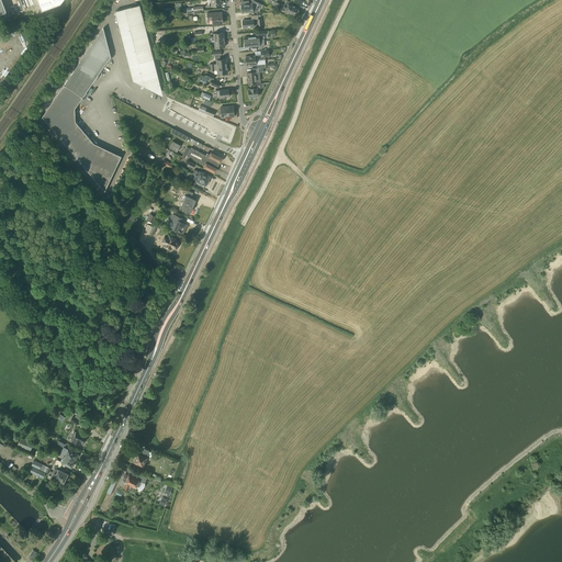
[(62,0),(37,0),(41,10),(60,3),(62,0)]
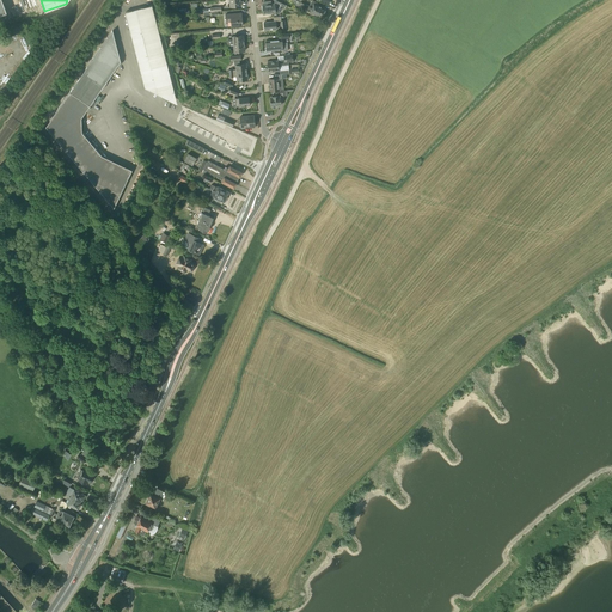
[(310,6),(324,13),(326,8),(317,5),(317,2),(312,0),(310,6)]
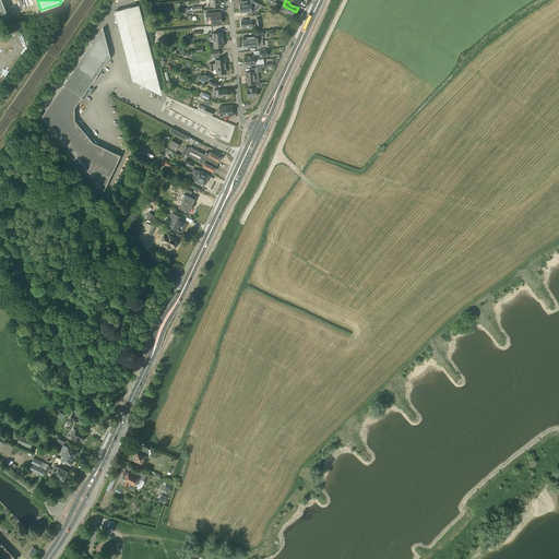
[(247,9),(240,9),(240,13),(251,12),(256,12),(256,10),(258,10),(260,4),(254,2),(254,6),(250,6),(250,8),(247,8),(247,9)]
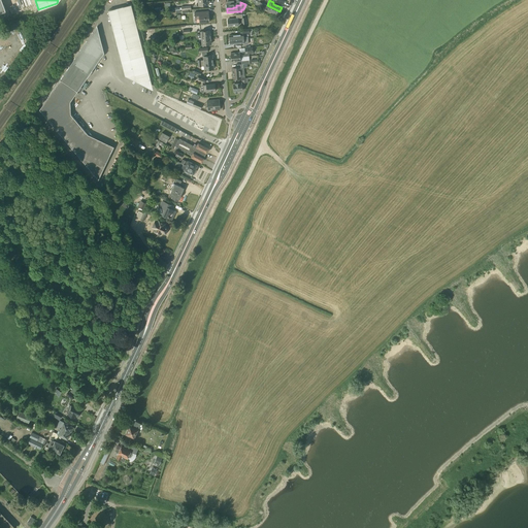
[(112,31),(136,25),(131,4),(107,10),(112,31)]
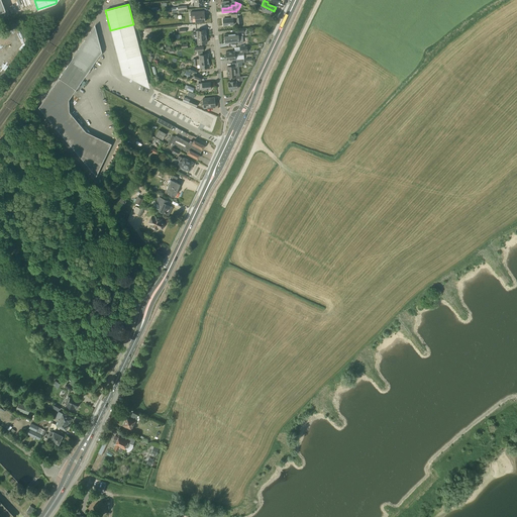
[(274,11),(262,5),(261,8),(263,9),(263,10),(272,15),(274,11)]
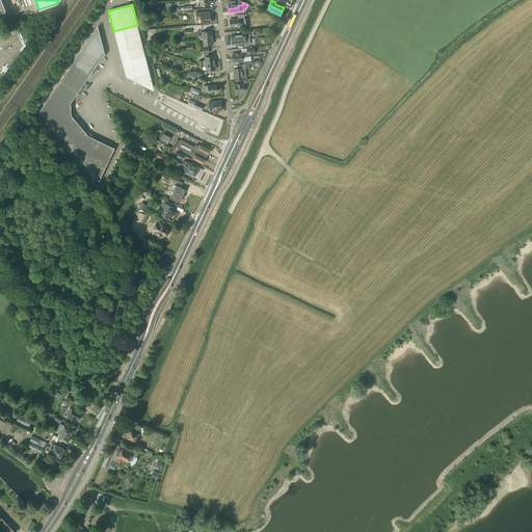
[(203,11),(195,12),(196,19),(201,19),(201,23),(210,22),(210,15),(211,15),(210,10),(203,11)]
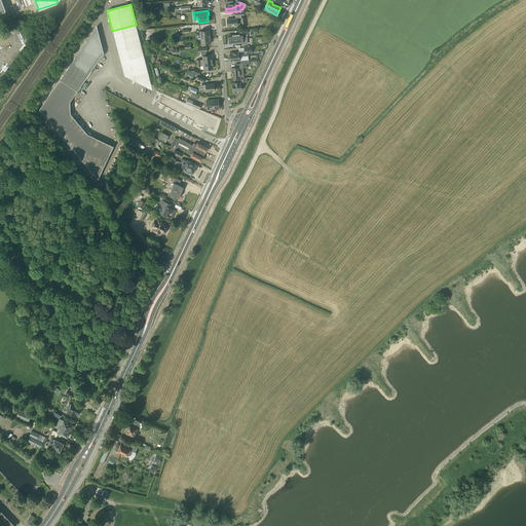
[(237,19),(240,19),(240,24),(246,24),(245,17),(241,17),(241,14),(235,14),(235,19),(237,19)]
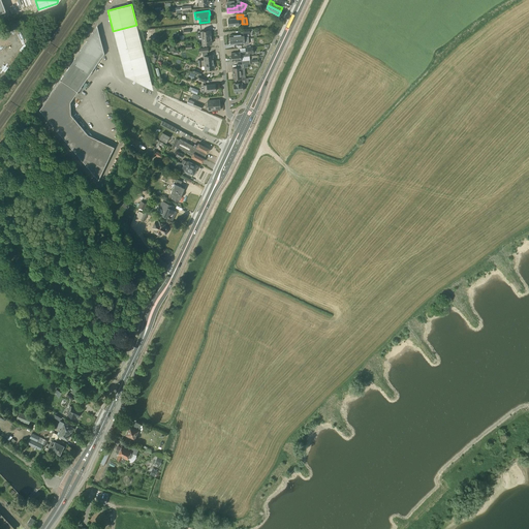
[(142,44),(136,25),(113,31),(118,51),(142,44)]
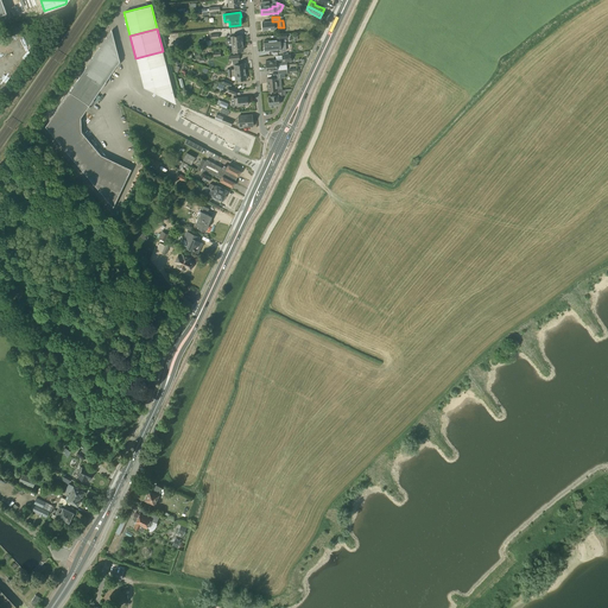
[(112,30),(97,51),(116,65),(120,61),(112,30)]
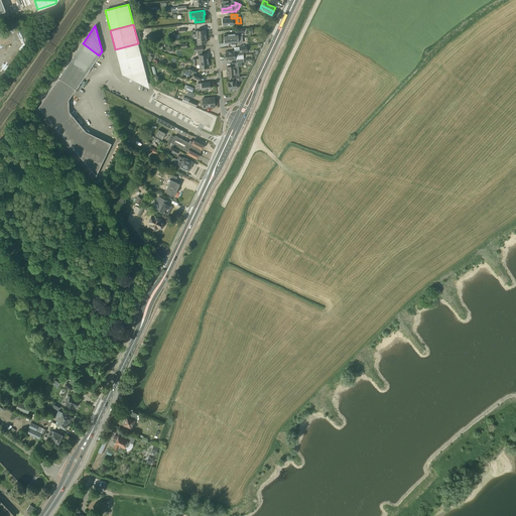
[(99,55),(83,43),(71,60),(88,73),(99,55)]
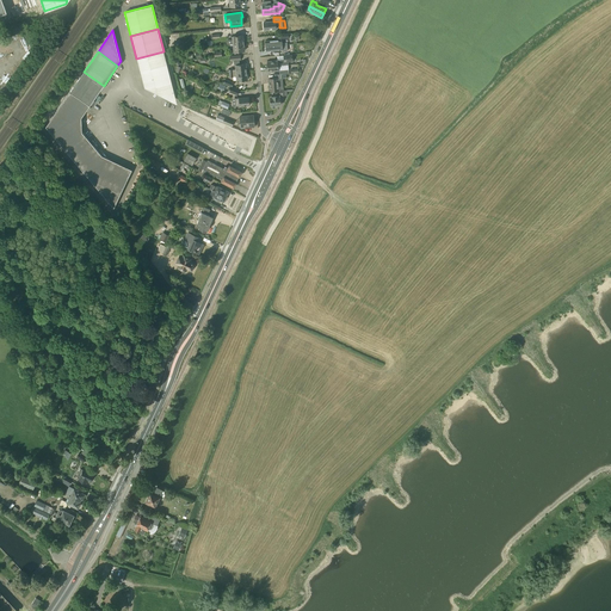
[(164,51),(136,59),(142,82),(170,75),(164,51)]
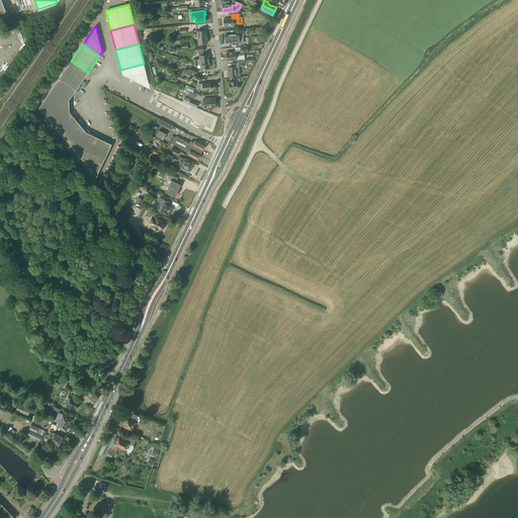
[(199,62),(208,61),(208,55),(202,55),(202,52),(203,52),(203,47),(194,48),(194,53),(197,52),(198,56),(199,55),(199,60),(197,60),(197,59),(193,59),(193,62),(199,62)]
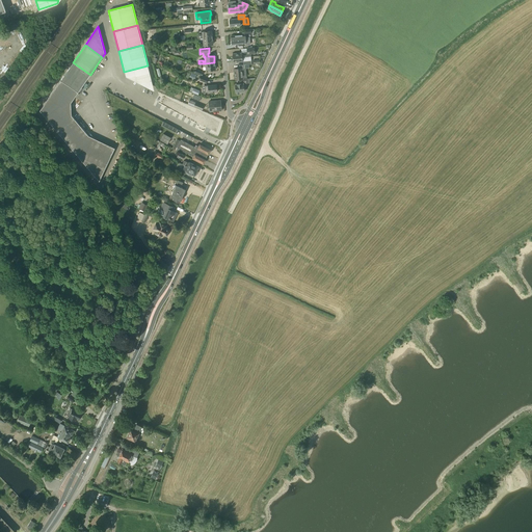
[(241,52),(241,53),(233,54),(233,58),(242,57),(250,56),(250,54),(255,53),(255,48),(246,48),(247,52),(241,52)]
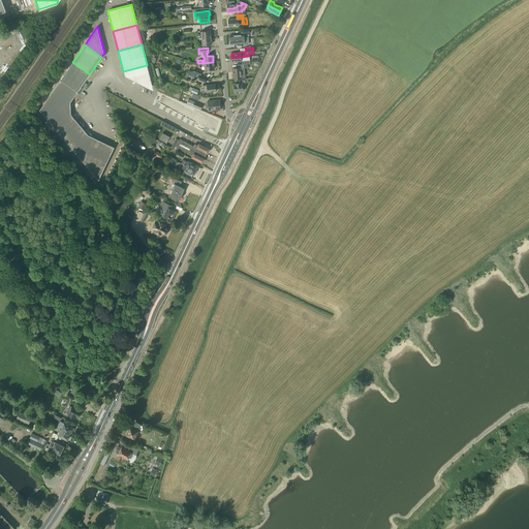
[(72,62),(60,80),(78,92),(90,74),(72,62)]
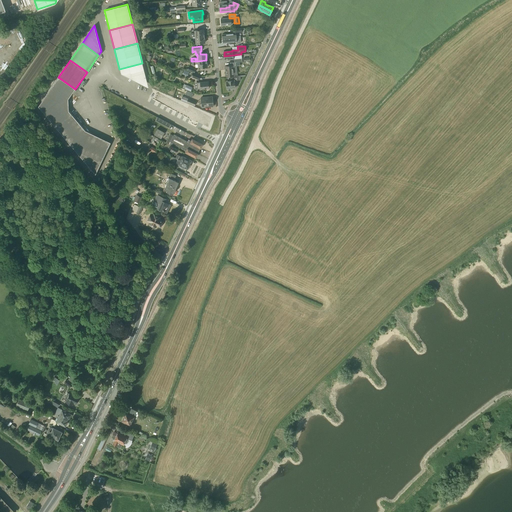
[(230,63),(230,66),(225,66),(226,77),(230,76),(234,76),(233,66),(235,66),(235,62),(230,63)]
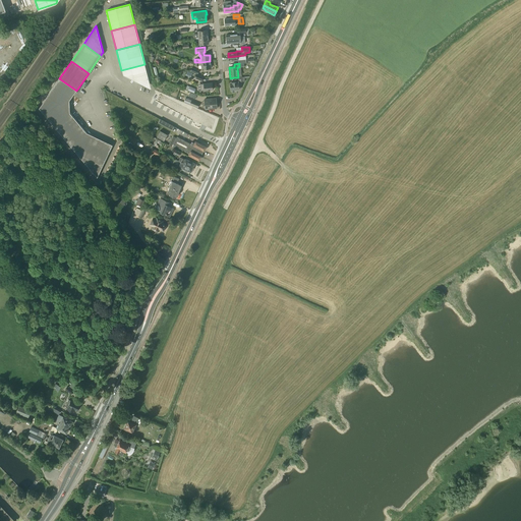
[(145,64),(121,70),(122,75),(142,85),(150,83),(145,64)]
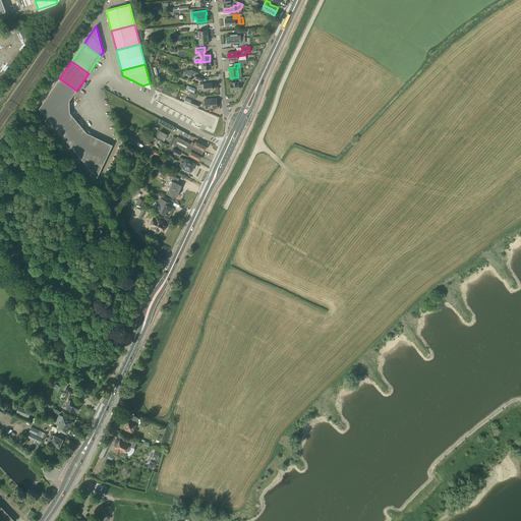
[(76,91),(59,78),(39,108),(57,129),(72,116),(69,113),(69,101),(76,91)]
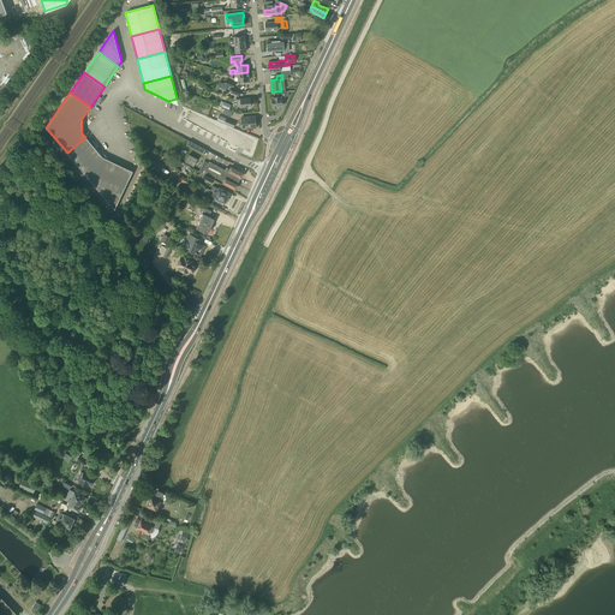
[(276,109),(278,106),(282,106),(281,96),(272,97),(273,107),(274,109),(276,109)]
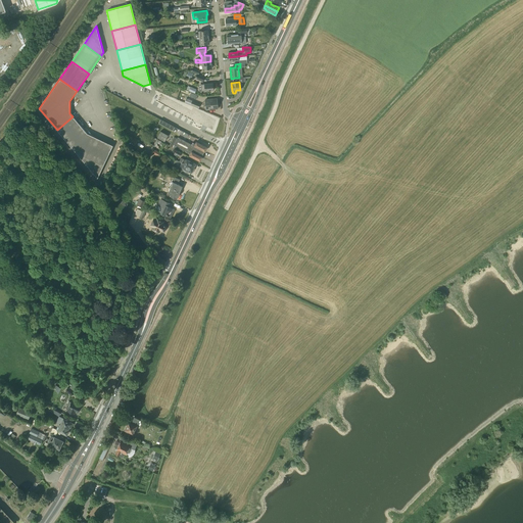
[(218,121),(193,107),(191,110),(161,94),(157,102),(200,125),(201,124),(212,130),(218,121)]
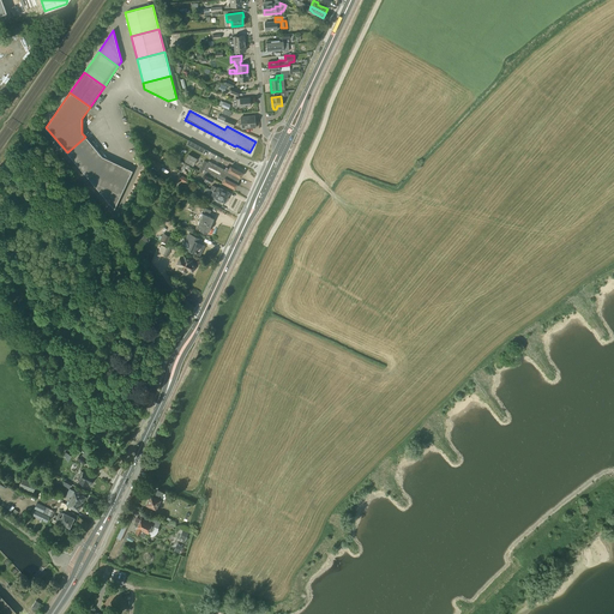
[(241,118),(242,128),(256,127),(254,116),(241,118)]
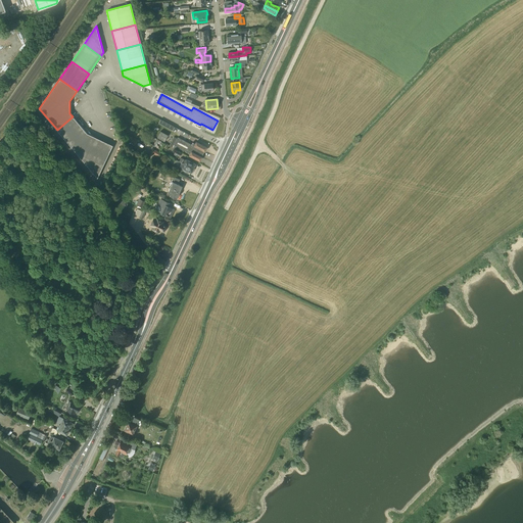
[(73,116),(57,130),(97,178),(112,147),(90,137),(73,116)]
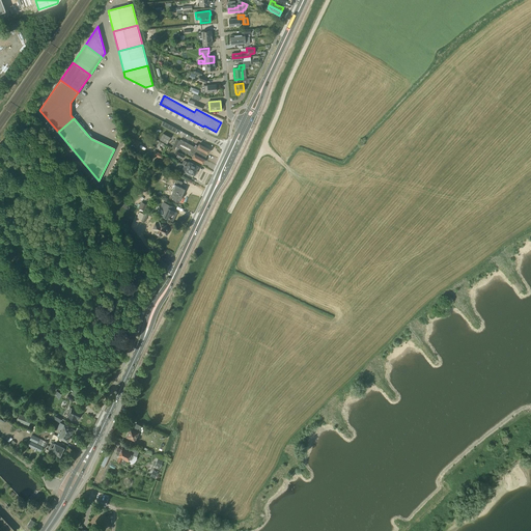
[(192,137),(163,121),(161,126),(176,133),(190,140),(192,137)]
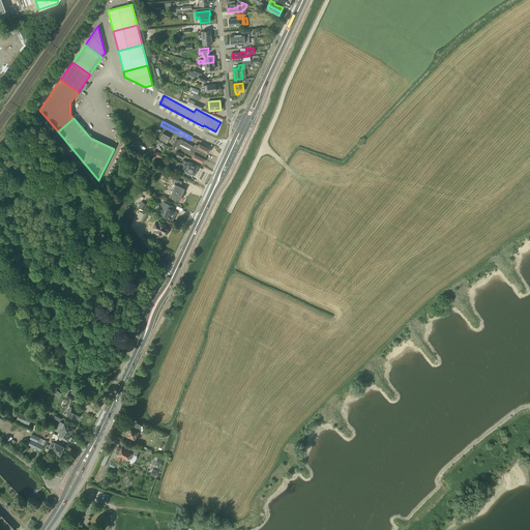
[(170,137),(165,135),(162,141),(167,144),(170,137)]
